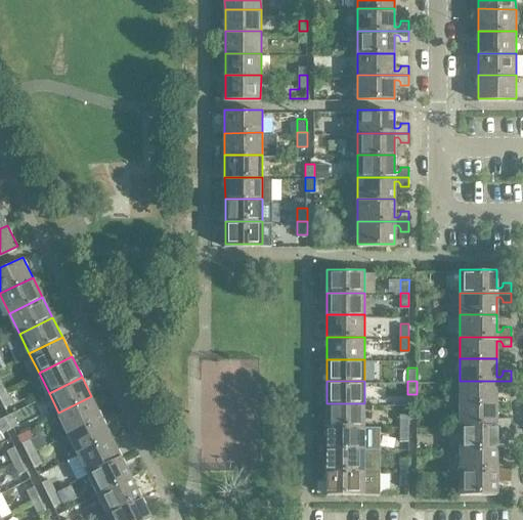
[(496,403),(496,385),(500,385),(503,388),(503,391),(511,391),(511,381),(460,381),(460,403),(496,403)]
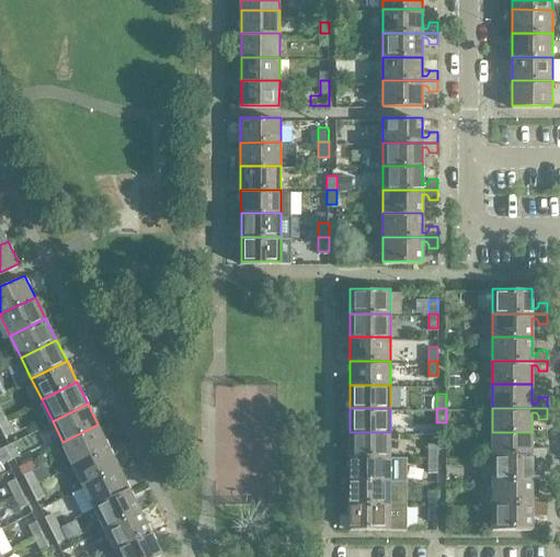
[(13,430),(7,417),(0,420),(0,423),(4,434),(13,430)]
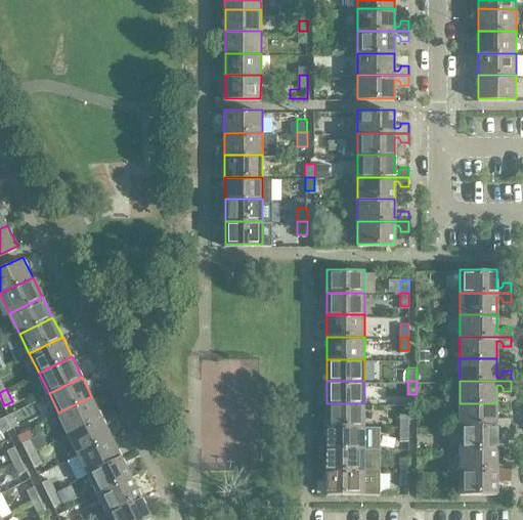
[(101,416),(91,396),(58,413),(69,433),(101,416)]
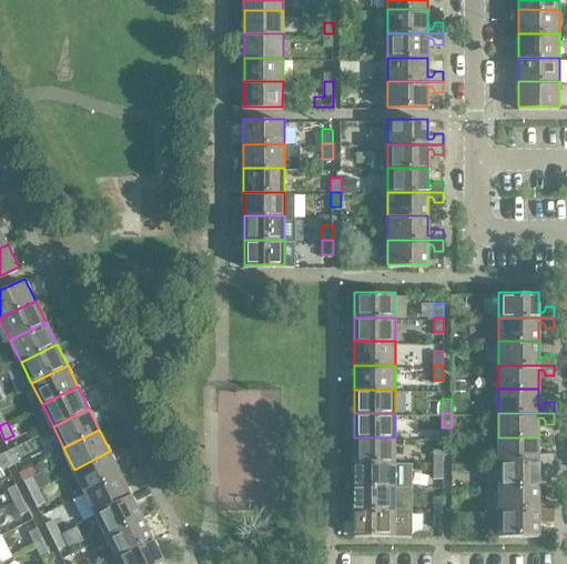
[(395,461),(395,437),(354,437),(354,461),(395,461)]
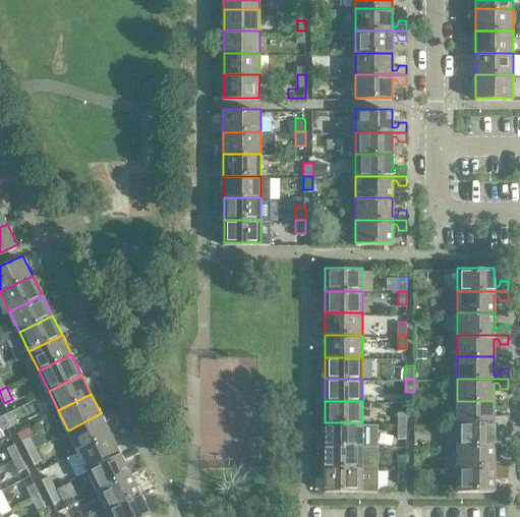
[(494,418),(494,401),(457,401),(457,423),(508,423),(508,413),(500,413),(500,416),(498,418),(494,418)]
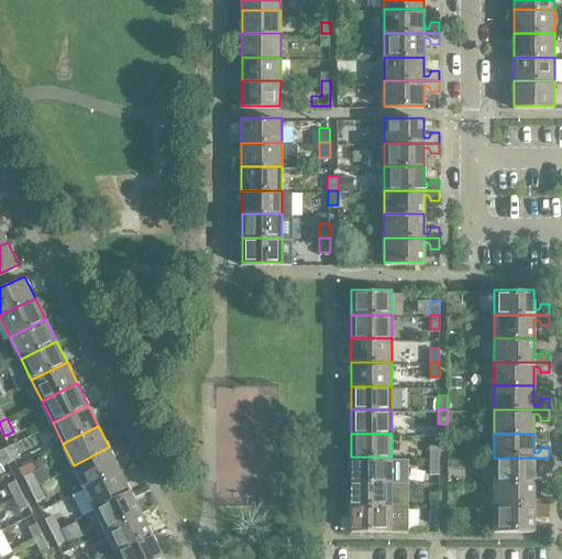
[(20,455),(13,441),(6,446),(11,459),(20,455)]
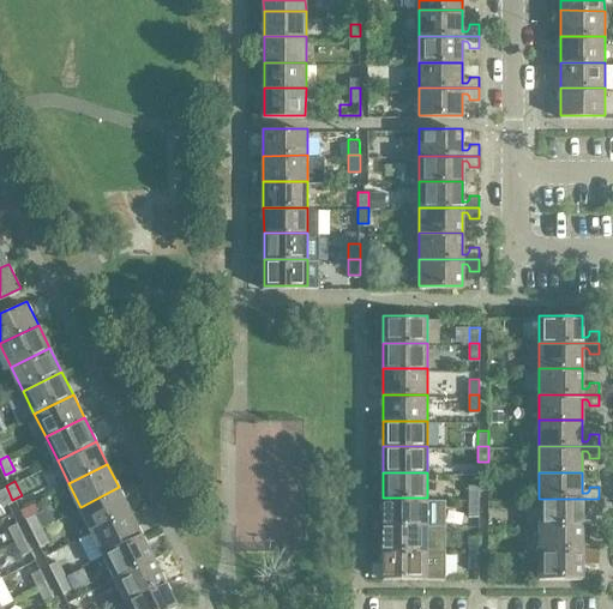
[(479,498),(479,482),(469,482),(469,498),(479,498)]
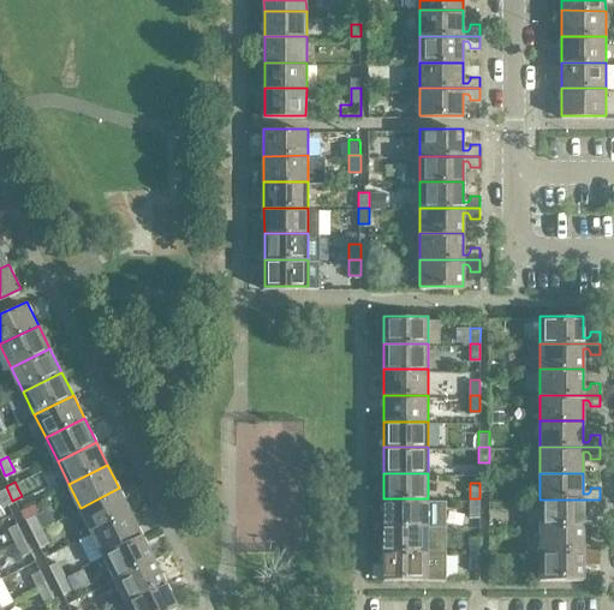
[(12,501),(6,486),(0,489),(0,497),(4,506),(12,501)]
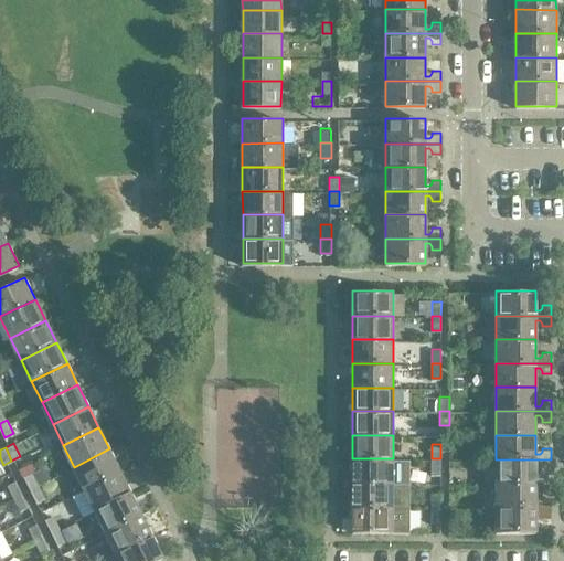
[(120,470),(109,448),(74,467),(84,488),(120,470)]
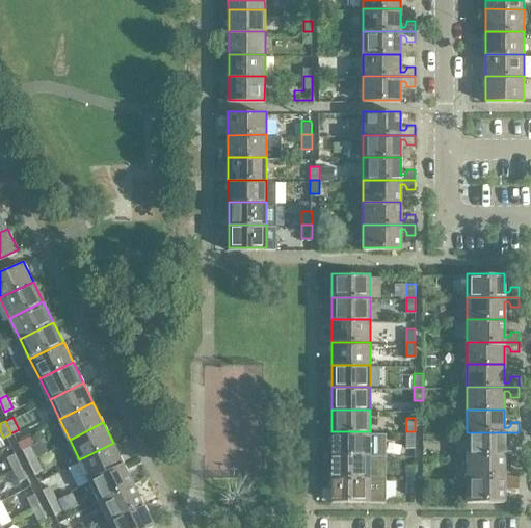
[(370,454),(370,431),(332,431),(332,454),(370,454)]
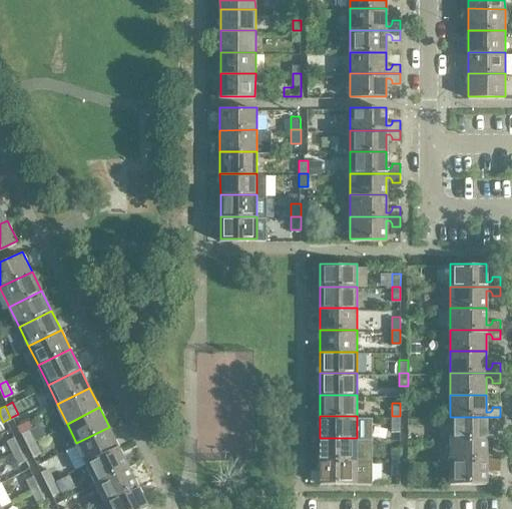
[(400,430),(400,416),(392,416),(392,430),(400,430)]
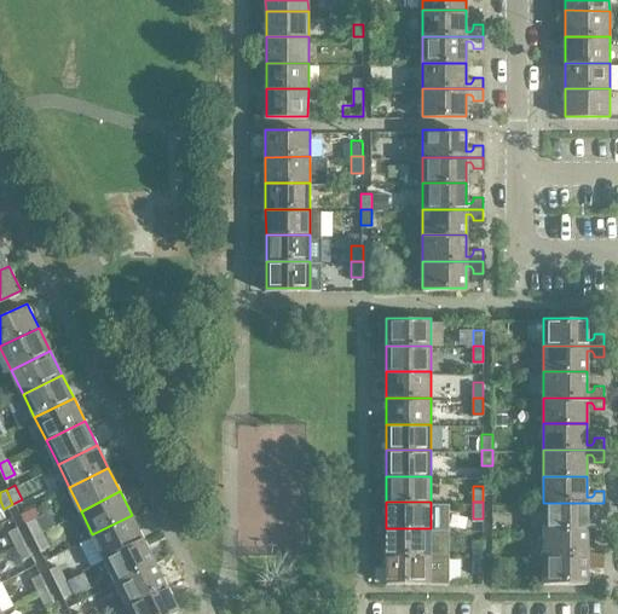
[(587,528),(587,508),(591,508),(594,511),(594,514),(604,514),(604,503),(543,503),(543,528),(587,528)]
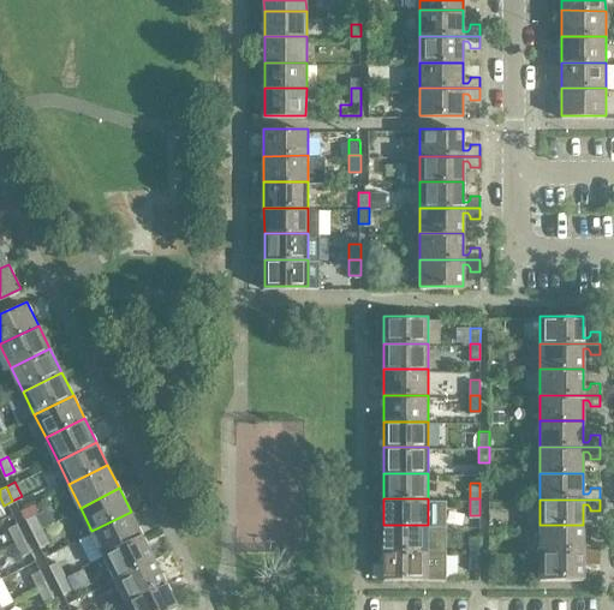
[(42,526),(35,512),(27,516),(33,531),(42,526)]
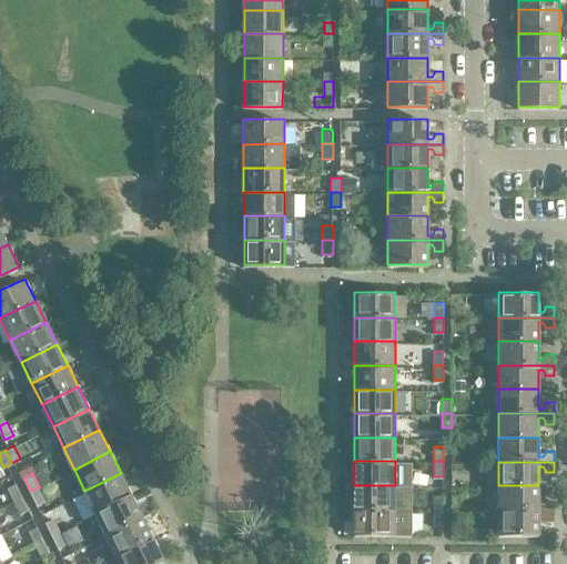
[(131,494),(121,473),(84,491),(95,512),(131,494)]
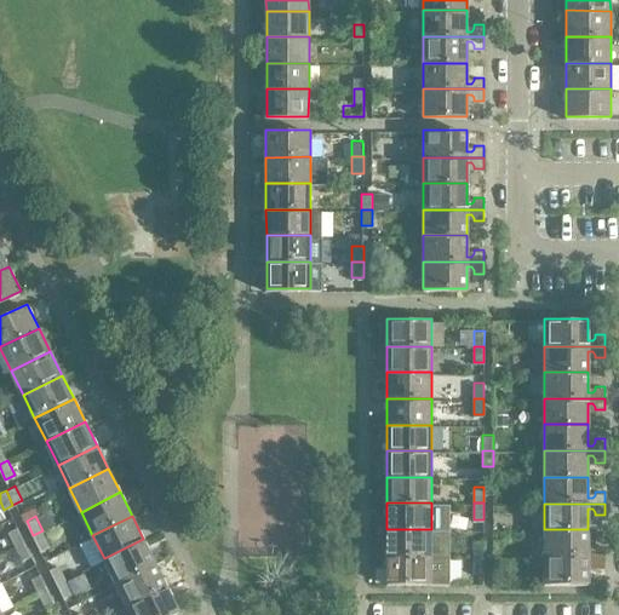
[(24,540),(17,526),(9,530),(16,544),(24,540)]
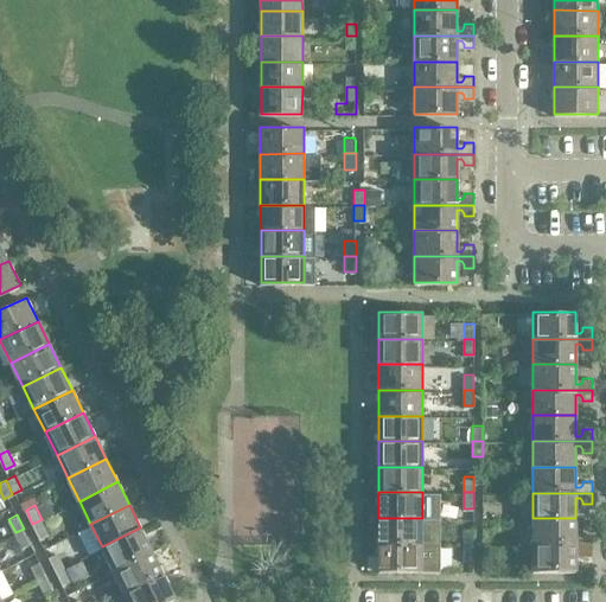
[(422,544),(422,518),(378,518),(378,544),(422,544)]
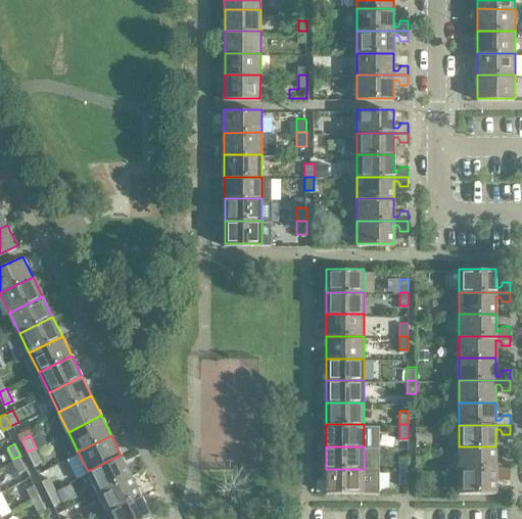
[(495,464),(495,446),(459,446),(459,469),(510,469),(510,459),(502,459),(502,462),(500,464),(495,464)]
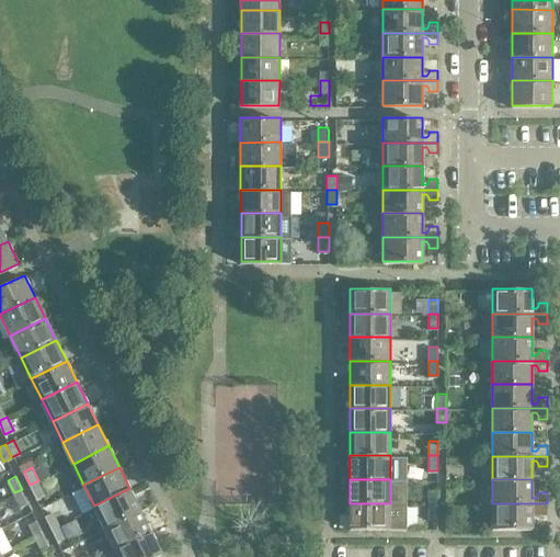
[(45,493),(38,480),(30,485),(36,498),(45,493)]
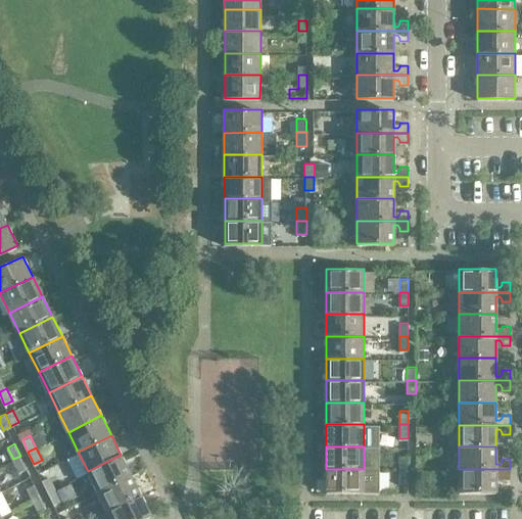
[(131,475),(121,455),(88,471),(97,491),(131,475)]
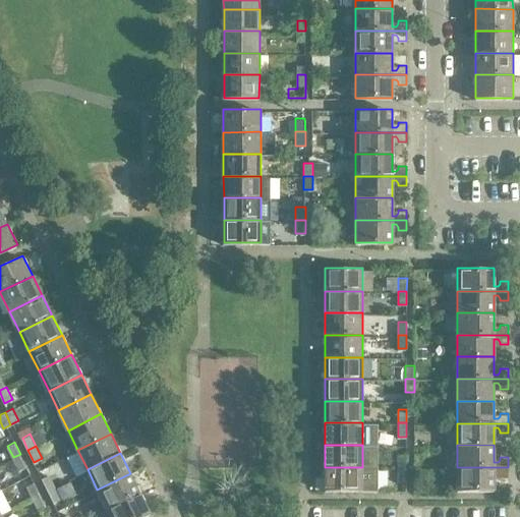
[(406,467),(406,453),(398,453),(398,467),(406,467)]
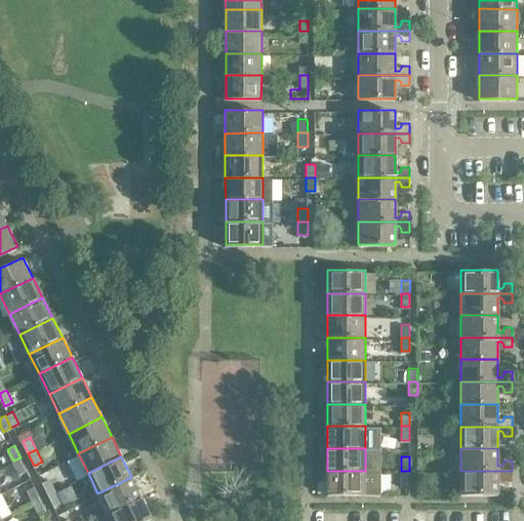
[(27,470),(21,457),(13,461),(19,473),(27,470)]
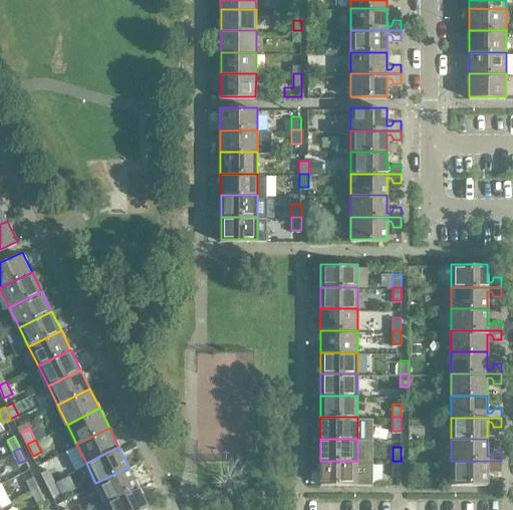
[(357,483),(357,461),(320,461),(320,483),(357,483)]
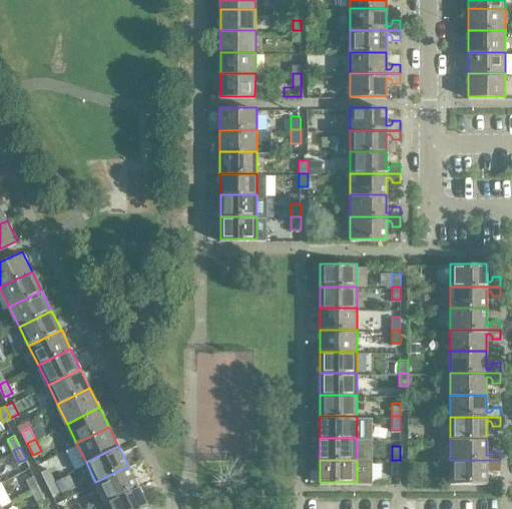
[(400,473),(400,460),(392,460),(392,473),(400,473)]
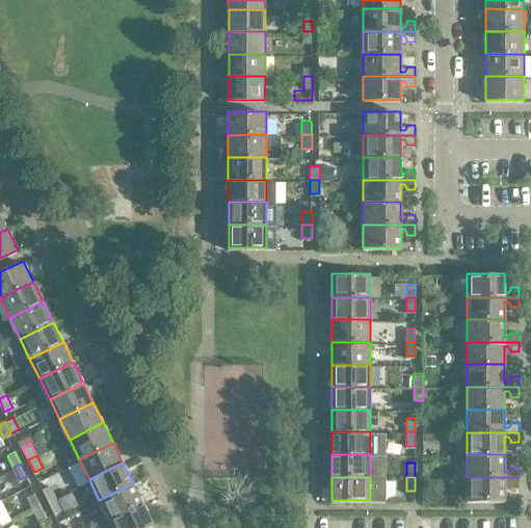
[(504,500),(504,481),(508,481),(511,484),(510,486),(519,486),(519,477),(467,477),(467,500),(504,500)]
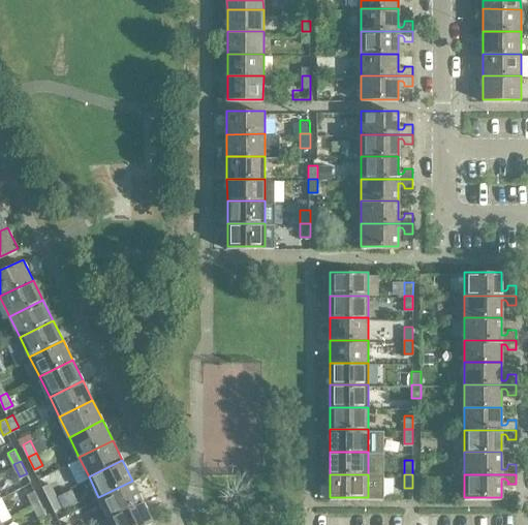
[(56,493),(50,481),(42,485),(49,497),(56,493)]
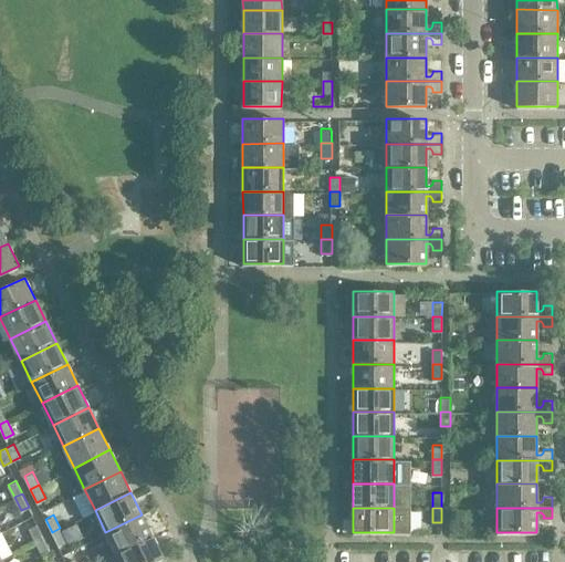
[(152,536),(142,514),(105,532),(116,553),(152,536)]
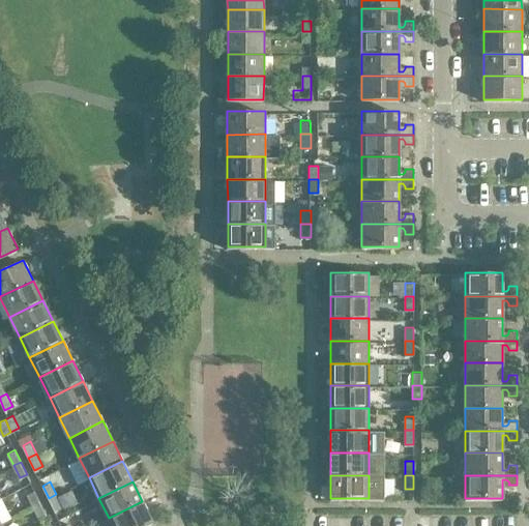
[(41,501),(35,490),(27,493),(33,505),(41,501)]
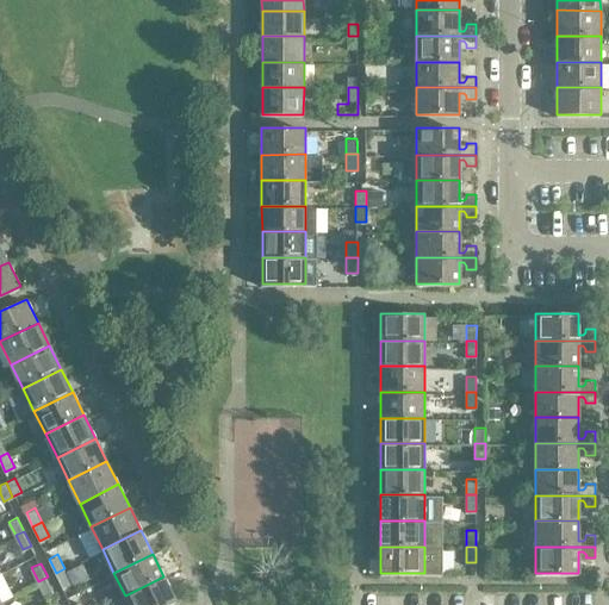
[(72,582),(64,568),(56,573),(62,587),(72,582)]
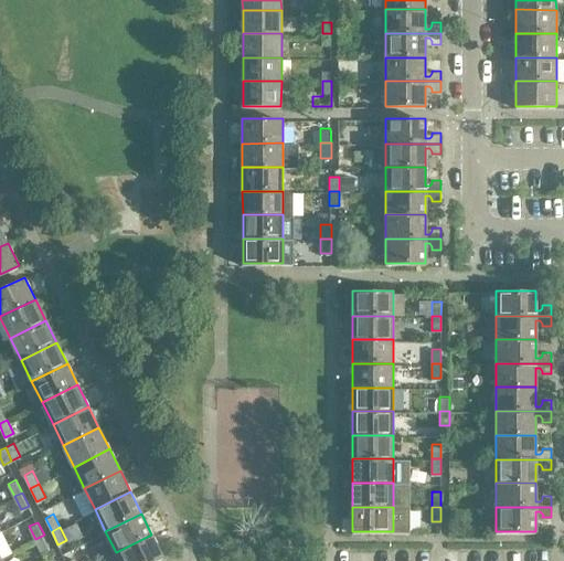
[(50,548),(44,535),(35,539),(42,552),(50,548)]
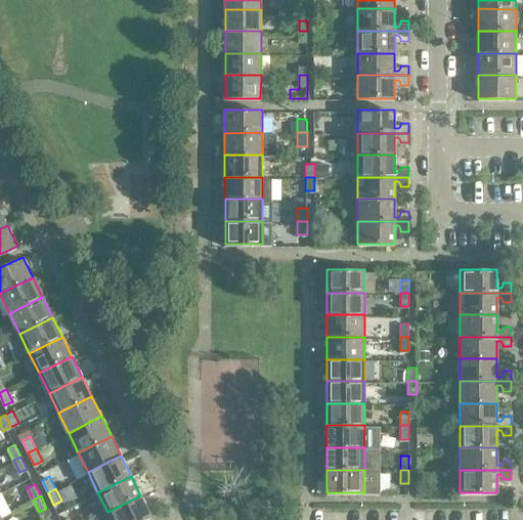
[(142,519),(151,516),(140,495),(107,512),(112,519),(142,519)]
